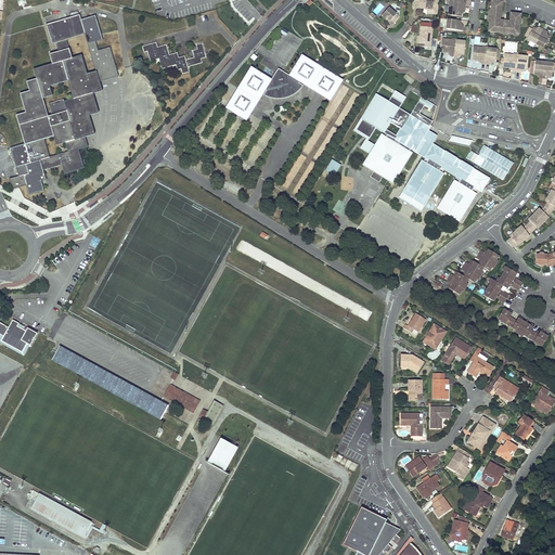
[(414,0),(413,9),(417,10),(417,8),(425,9),(425,11),(427,11),(427,14),(437,16),(438,0),(414,0)]
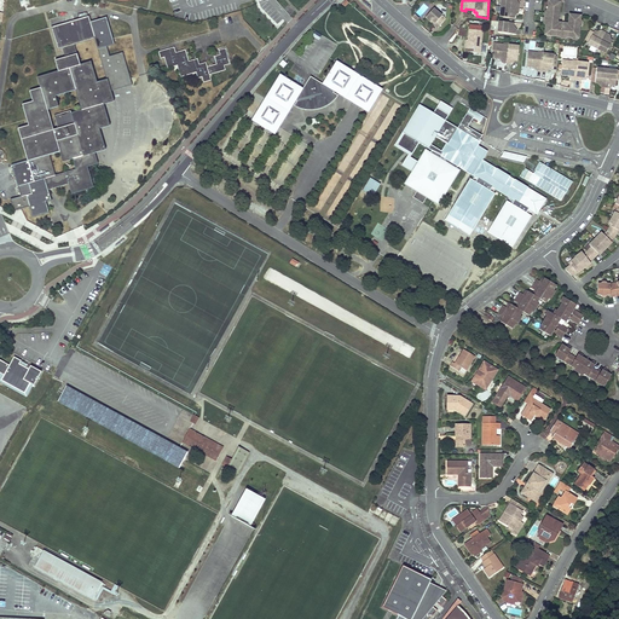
[(501,0),(499,18),(515,19),(515,17),(515,13),(519,13),(519,5),(516,5),(516,3),(516,0),(501,0)]
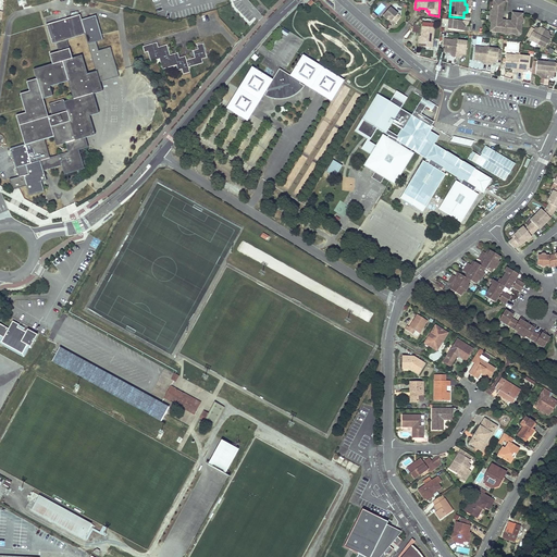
[(504,3),(493,2),(492,10),(491,24),(490,33),(503,35),(510,35),(520,36),(521,26),(522,19),(522,15),(511,14),(511,22),(502,21),(504,3)]
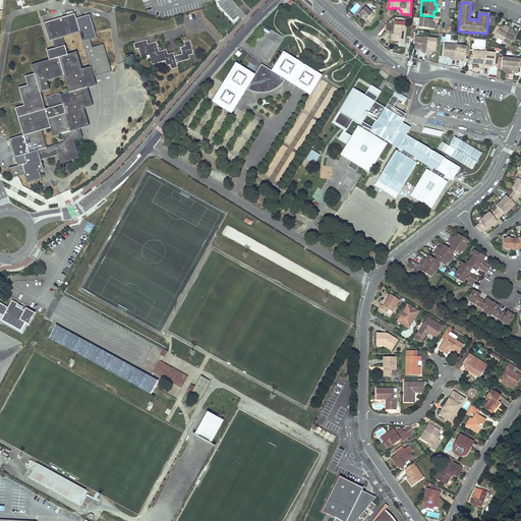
[(365,8),(358,16),(362,19),(362,18),(366,21),(365,22),(368,24),(373,19),(370,16),(372,14),(365,8)]
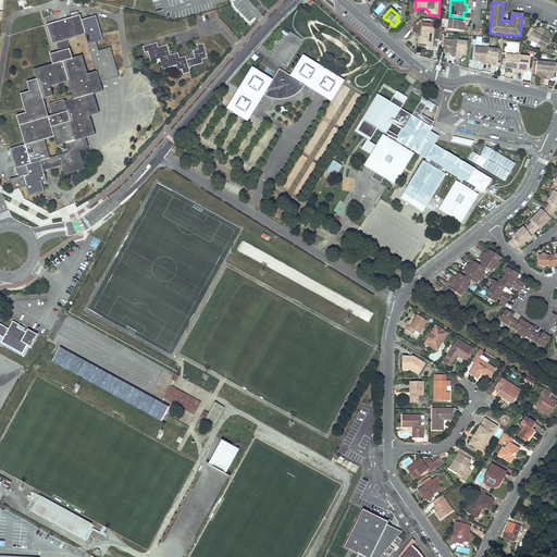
[(52,44),(57,44),(66,40),(85,35),(96,72),(87,75),(90,85),(99,82),(119,76),(116,71),(110,48),(98,51),(96,41),(102,40),(96,16),(82,20),(79,15),(57,22),(47,25),(52,44)]
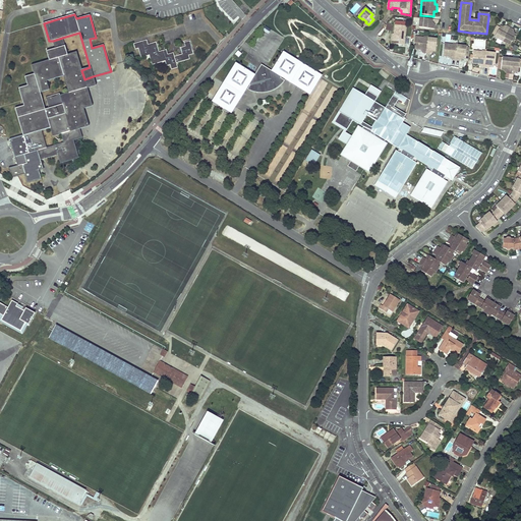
[(432,23),(432,20),(419,19),(418,27),(435,30),(435,25),(432,25),(432,23)]
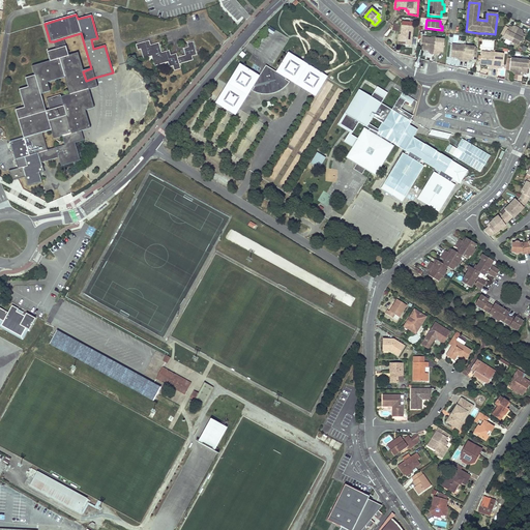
[(413,28),(402,27),(401,40),(407,41),(406,46),(412,47),(413,28)]
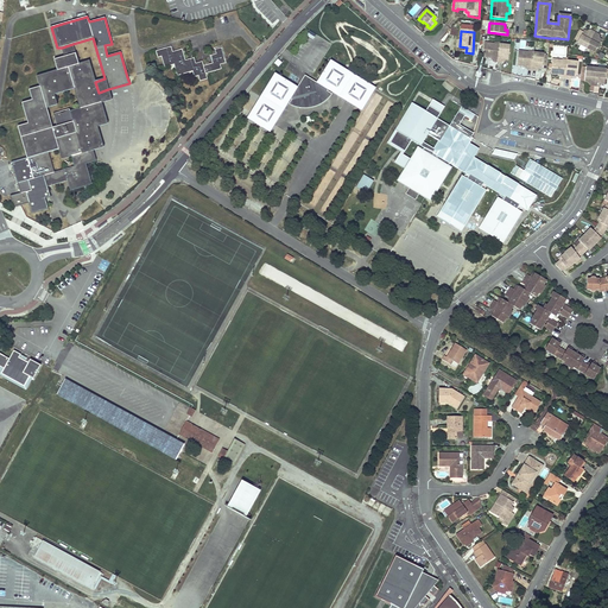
[(576,45),(594,55),(602,40),(600,39),(597,38),(599,36),(590,31),(589,35),(587,32),(584,31),(576,45)]
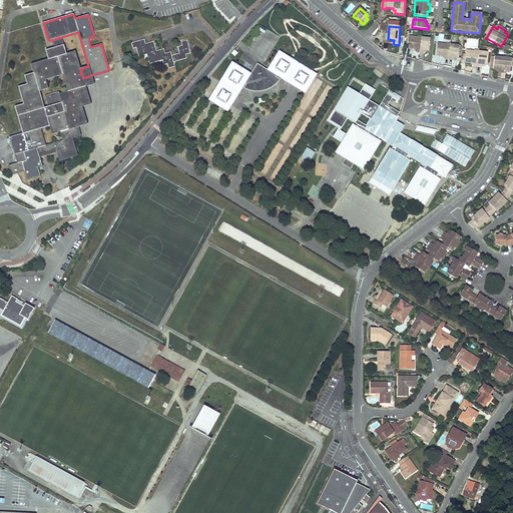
[(388,39),(388,34),(387,34),(386,44),(393,44),(394,40),(388,39)]
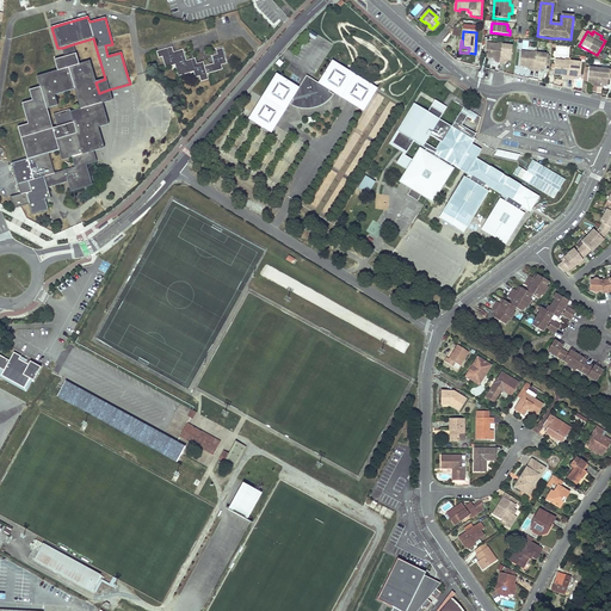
[(73,44),(62,48),(63,51),(65,57),(54,61),(57,71),(37,78),(39,88),(29,91),(32,102),(22,104),(28,124),(53,129),(47,109),(56,105),(54,96),(74,90),(80,110),(92,106),(99,93),(96,82),(90,61),(79,65),(73,44)]
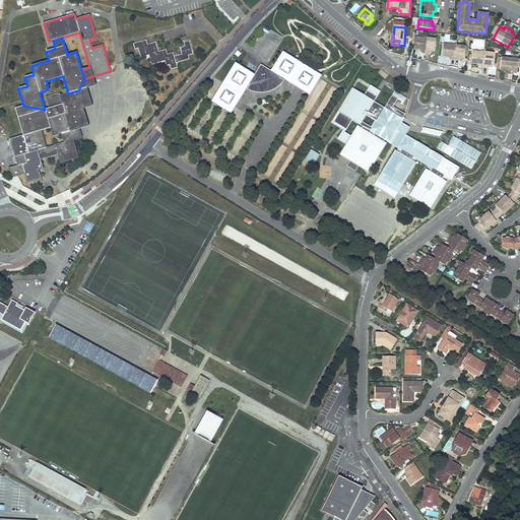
[(424,38),(415,38),(414,50),(420,51),(424,52),(423,54),(430,55),(431,52),(433,53),(436,53),(438,40),(429,39),(424,38)]
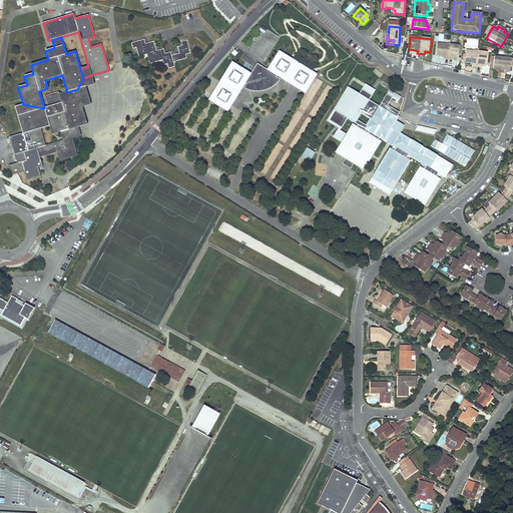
[(144,40),(132,43),(133,48),(136,47),(139,56),(147,54),(149,64),(162,60),(164,65),(167,64),(168,68),(174,66),(173,62),(186,58),(185,55),(190,53),(186,41),(181,42),(182,45),(177,47),(179,53),(171,55),(170,52),(165,53),(163,49),(156,51),(153,42),(145,44),(144,40)]
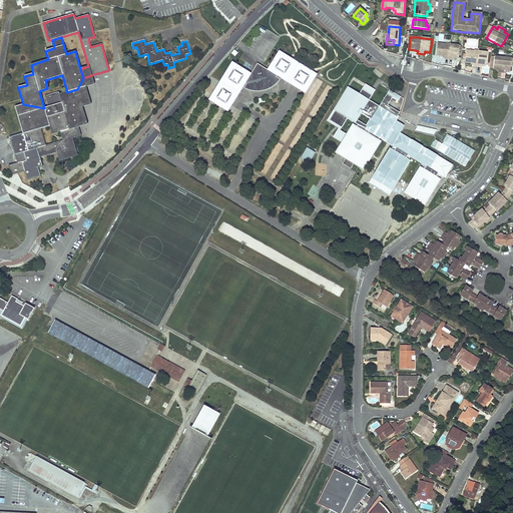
[(439,44),(437,57),(443,57),(446,58),(445,60),(453,61),(453,59),(456,59),(458,59),(460,46),(451,45),(445,44),(439,44)]
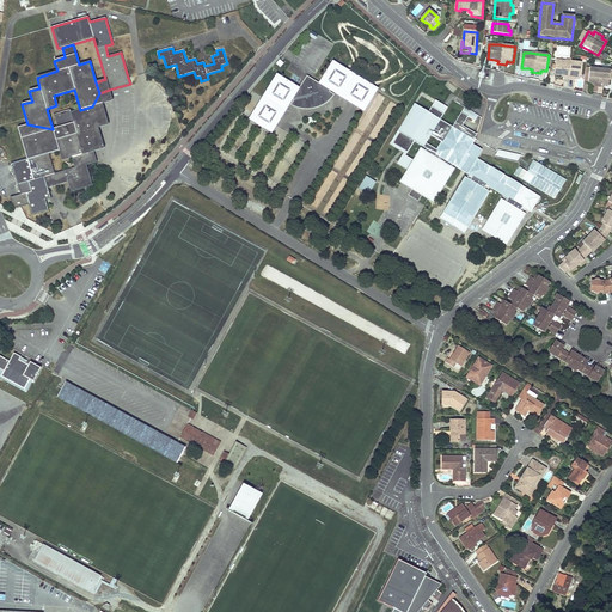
[(565,61),(557,60),(555,75),(562,77),(565,77),(565,80),(575,81),(575,78),(577,79),(580,79),(582,63),(571,62),(565,61)]
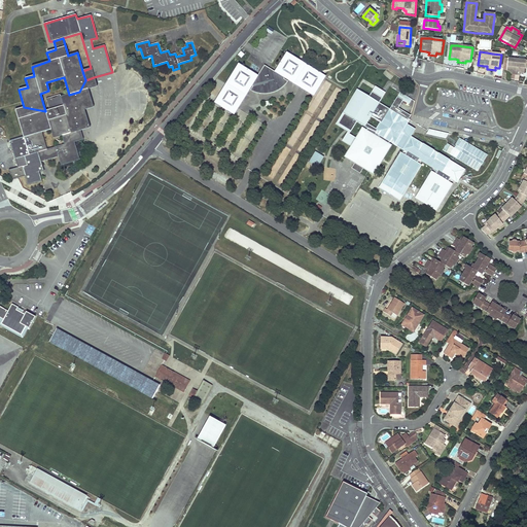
[(239,65),(215,103),(234,115),(251,88),(258,92),(257,94),(283,88),(281,85),(285,79),(313,97),(325,77),(287,54),(275,73),(268,68),(262,69),(258,76),(249,71),(239,65)]
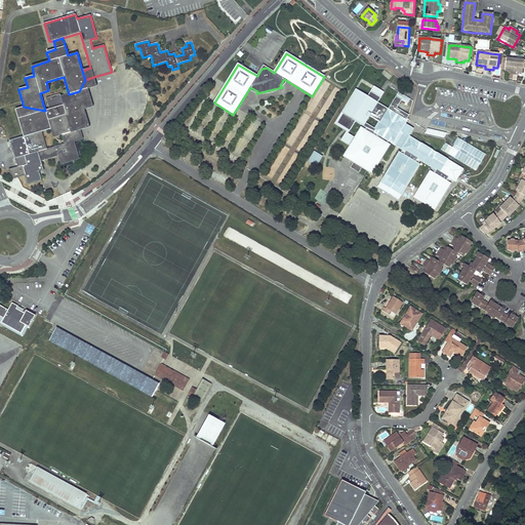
[(508,58),(506,72),(508,72),(510,73),(510,75),(517,76),(518,73),(520,74),(523,74),(524,61),(508,58)]
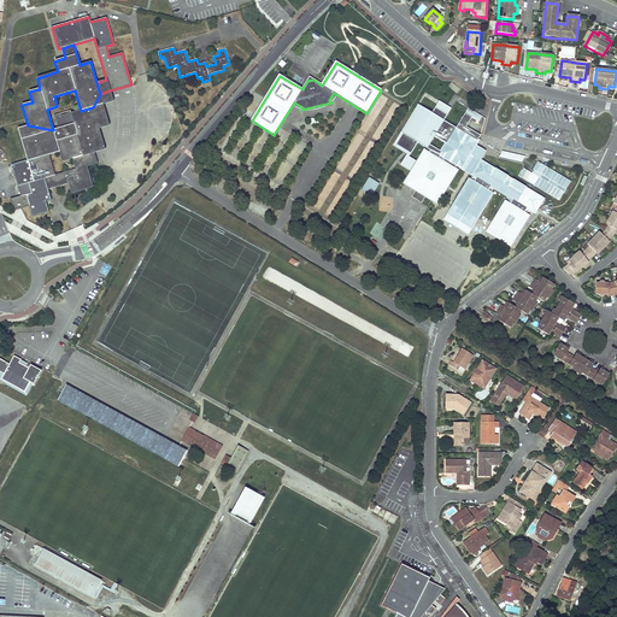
[(87,131),(93,153),(104,150),(98,129),(109,125),(103,105),(113,101),(110,90),(100,94),(93,107),(94,112),(100,110),(104,119),(92,123),(87,131)]
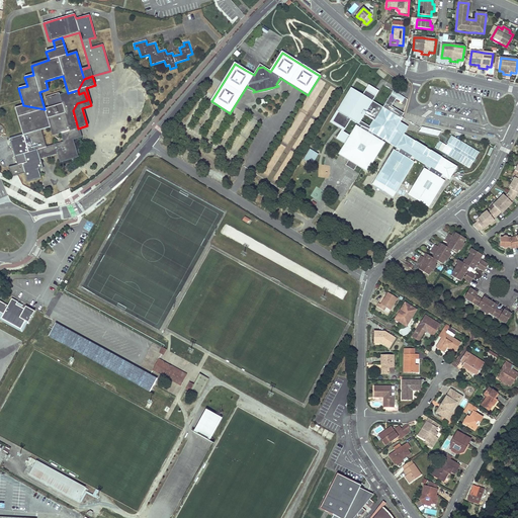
[(351,120),(361,126),(368,131),(382,108),(372,102),(378,92),(376,91),(368,86),(362,96),(352,89),(332,122),(340,127),(345,130),(351,120)]
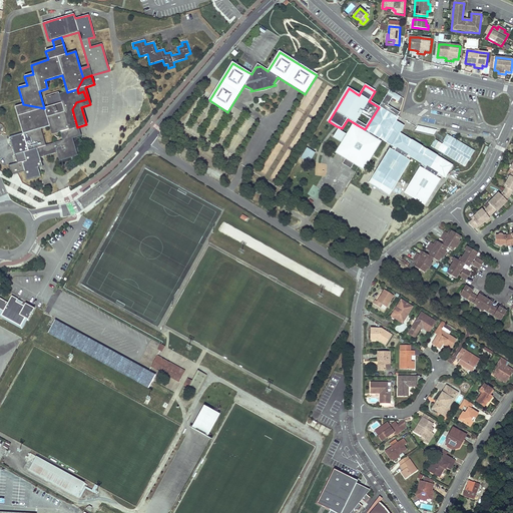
[(48,107),(44,108),(23,104),(14,107),(22,133),(9,137),(14,154),(23,152),(45,145),(40,128),(49,126),(51,135),(60,132),(62,140),(72,138),(80,135),(77,127),(72,109),(76,102),(86,99),(83,91),(78,93),(77,89),(67,92),(59,94),(58,92),(45,96),(48,107)]
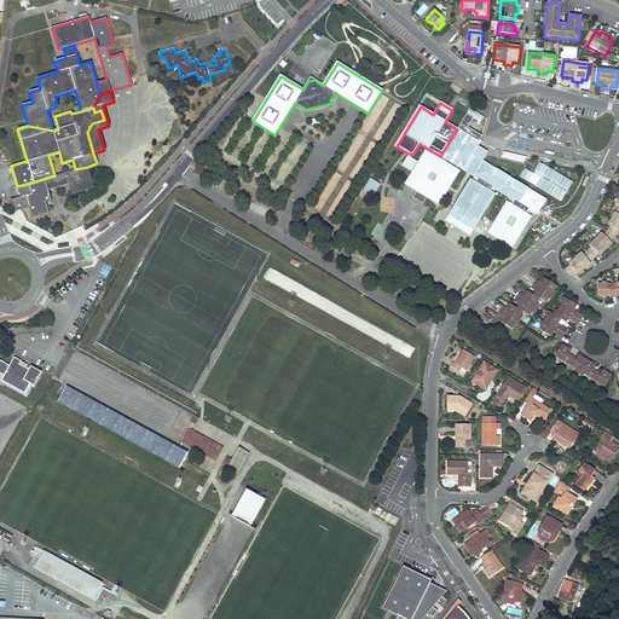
[(480,123),(484,117),(469,109),(458,128),(457,128),(457,129),(479,143),(480,140),(482,137),(468,128),(473,119),(480,123)]
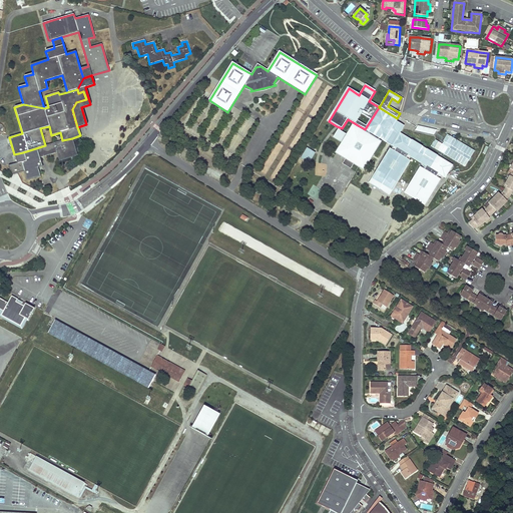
[(343,144),(337,153),(346,158),(349,154),(357,159),(355,163),(359,166),(364,169),(369,160),(368,159),(373,151),(374,152),(379,142),(378,141),(380,138),(390,143),(397,147),(394,151),(391,149),(386,159),(387,159),(385,163),(383,162),(378,171),(381,173),(378,177),(382,180),(384,177),(388,180),(387,182),(391,185),(393,181),(396,182),(402,173),(400,173),(403,169),(404,169),(409,160),(406,159),(409,155),(427,166),(424,169),(421,168),(408,190),(415,194),(414,194),(419,197),(420,197),(426,201),(432,191),(431,191),(433,187),(434,188),(439,179),(436,177),(439,173),(445,176),(445,175),(451,166),(441,160),(440,162),(436,159),(437,157),(426,151),(425,153),(421,150),(422,148),(411,142),(410,143),(406,141),(407,139),(400,135),(399,137),(398,136),(404,126),(395,121),(397,118),(379,107),(365,129),(358,125),(357,129),(353,126),(348,136),(349,136),(344,144),(343,144)]
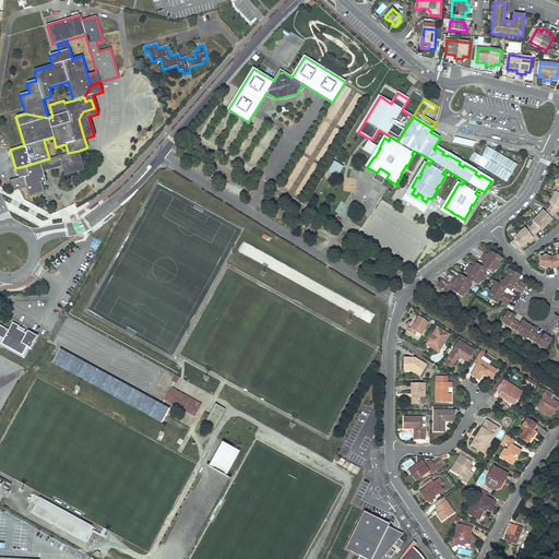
[(379,149),(368,142),(363,151),(373,157),(375,157),(380,149),(379,149)]
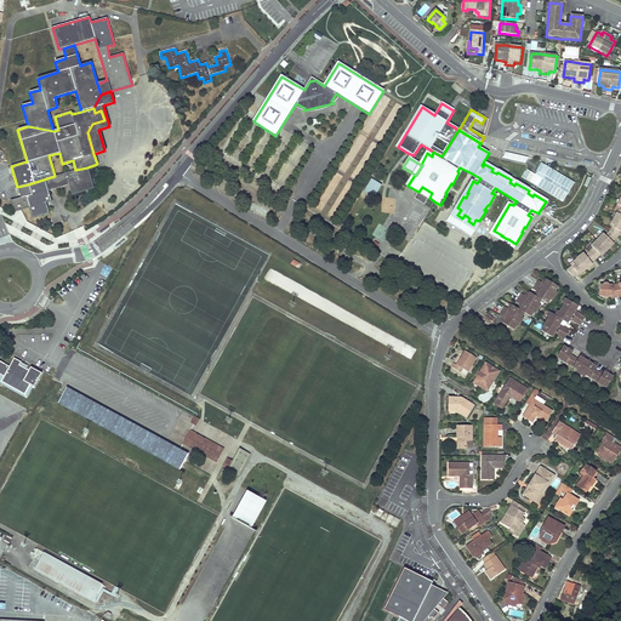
[(342,163),(315,210),(326,216),(332,205),(328,201),(336,187),(341,189),(340,193),(346,197),(354,181),(355,181),(359,174),(347,166),(348,165),(342,163)]
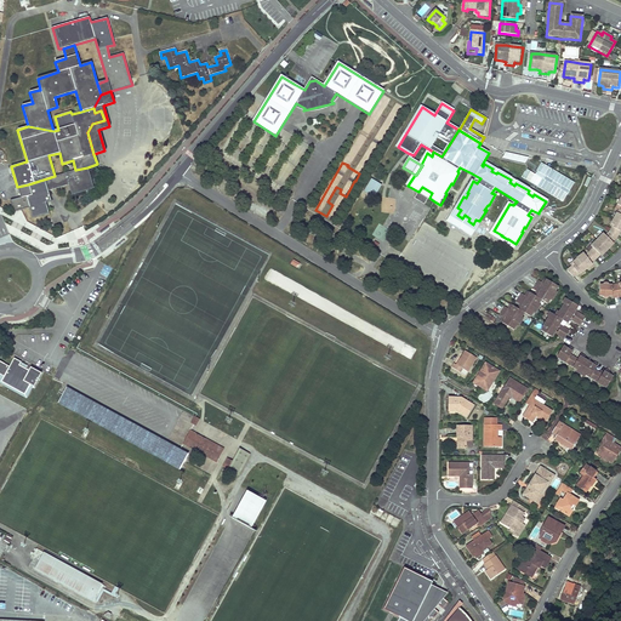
[(55,176),(28,184),(32,195),(21,198),(11,200),(13,212),(22,210),(29,208),(33,218),(49,214),(45,203),(51,200),(47,191),(53,189),(64,186),(69,184),(70,192),(72,194),(93,189),(87,167),(75,170),(55,176)]
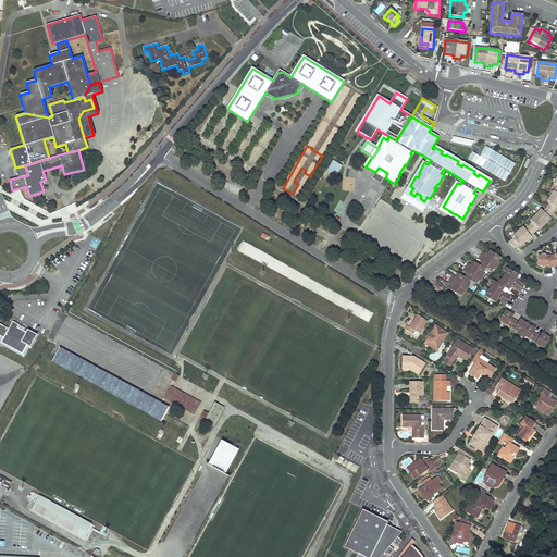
[(343,166),(333,161),(326,172),(335,177),(343,166)]
